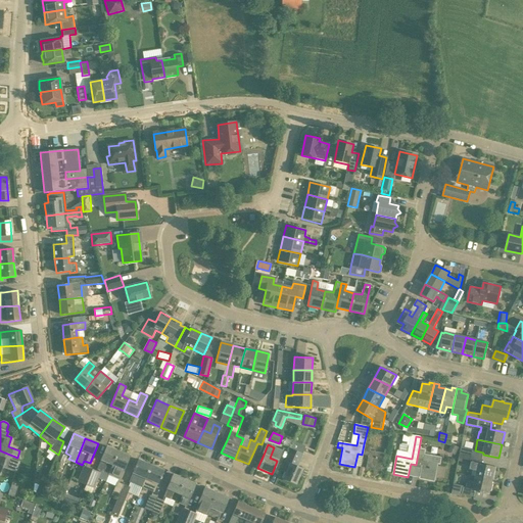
[(372,446),(364,444),(362,455),(369,456),(366,469),(381,472),(385,454),(371,450),(372,446)]
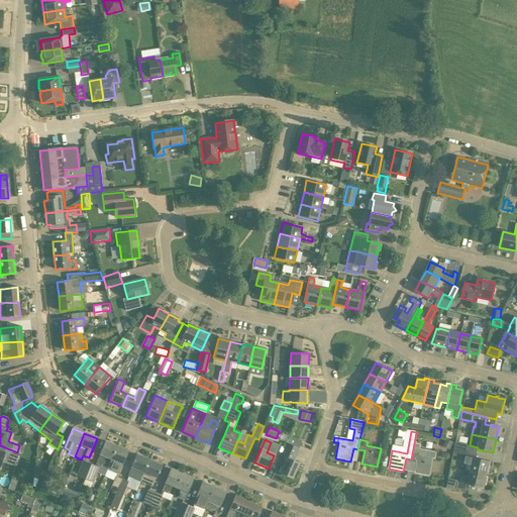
[(96,463),(106,469),(116,446),(105,441),(96,463)]
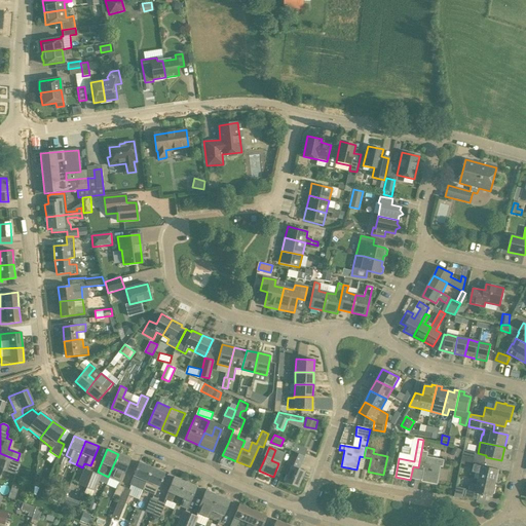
[(464,449),(462,457),(475,460),(476,452),(464,449)]
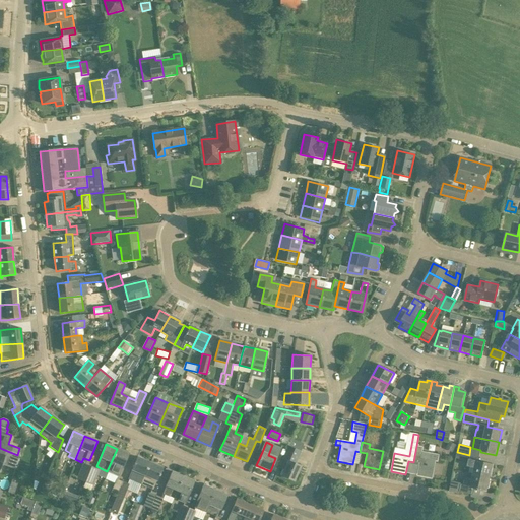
[(301,451),(287,446),(281,459),(286,462),(280,476),(294,481),(300,466),(296,465),(301,451)]
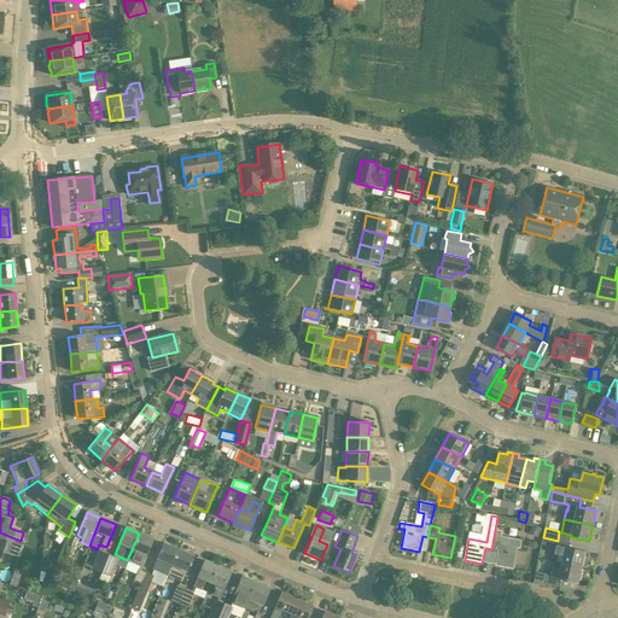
[(502,531),(495,530),(491,549),(499,551),(495,566),(513,570),(518,549),(520,549),(522,541),(501,537),(502,531)]
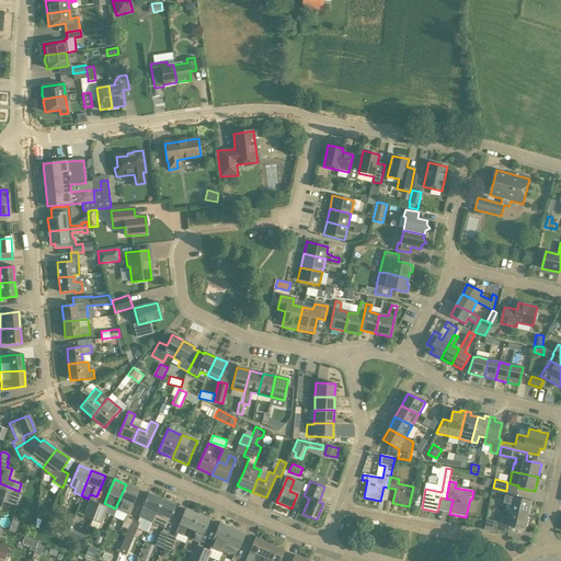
[(0,483),(0,505),(4,492),(13,494),(18,495),(19,491),(0,483)]
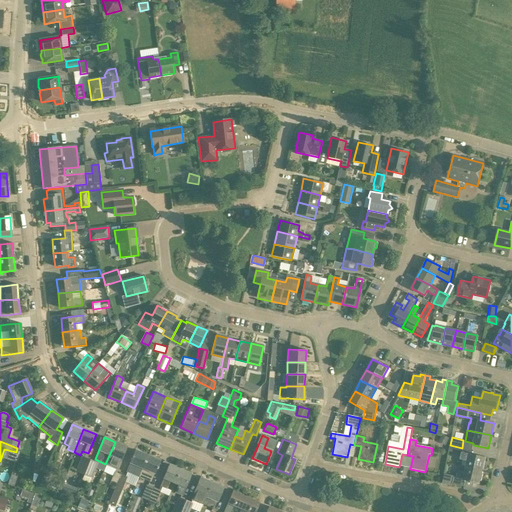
[(116,470),(120,460),(126,447),(115,442),(105,464),(116,470)]
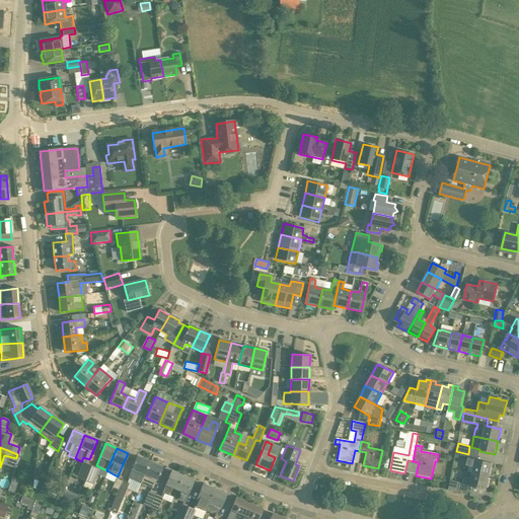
[(59,449),(46,482),(51,485),(55,475),(58,477),(66,459),(64,458),(66,452),(59,449)]
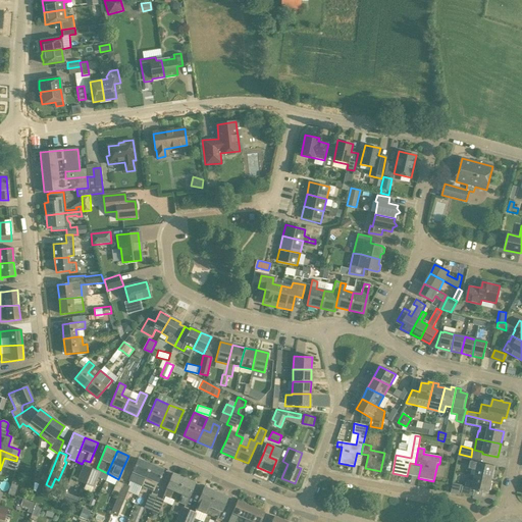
[(471,457),(459,454),(458,460),(469,463),(471,457)]
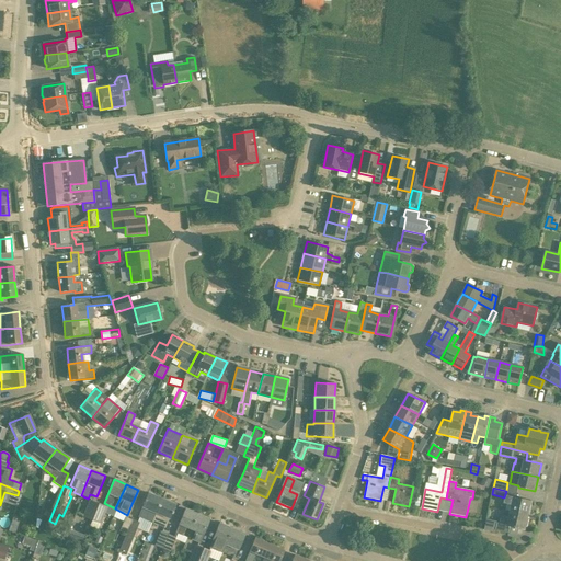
[(138,516),(152,523),(161,500),(148,493),(138,516)]
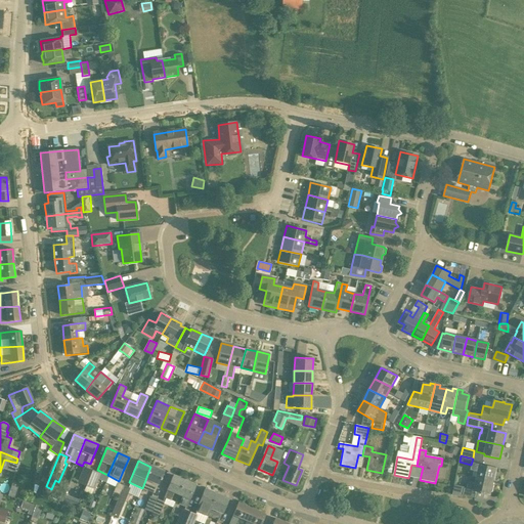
[(496,472),(495,472),(496,469),(473,463),(471,470),(478,471),(477,478),(493,482),(494,479),(495,479),(496,472)]
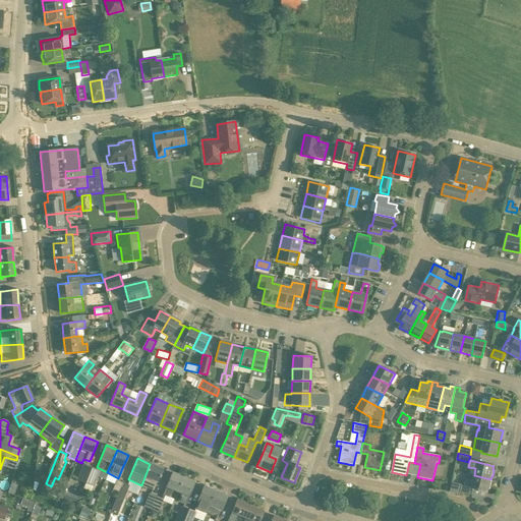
[(76,480),(84,483),(92,467),(82,464),(76,480)]
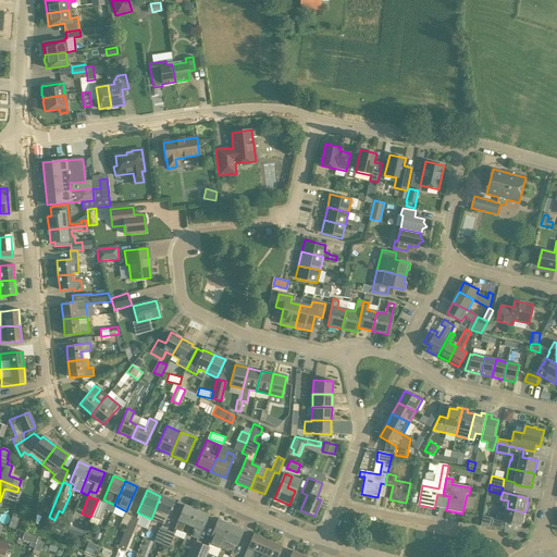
[(164,524),(168,515),(169,516),(174,502),(160,496),(151,519),(164,524)]
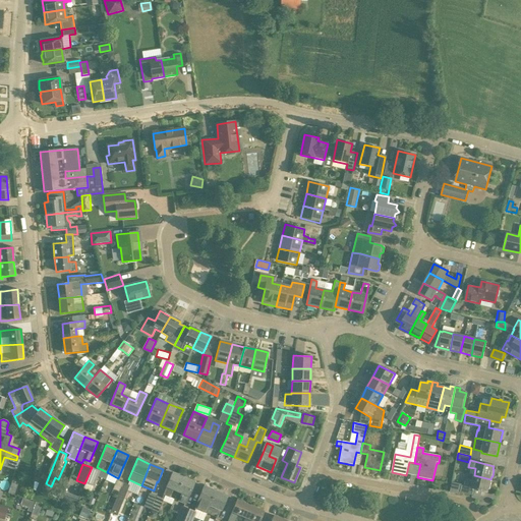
[(100,470),(92,467),(84,483),(94,486),(100,470)]
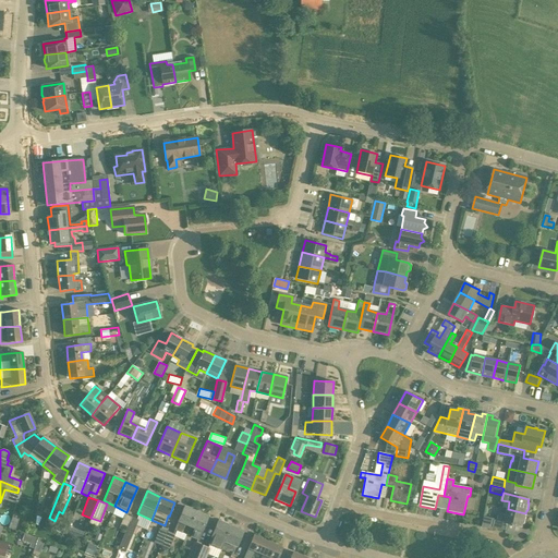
[(182,533),(185,524),(190,526),(196,512),(184,507),(174,530),(182,533)]
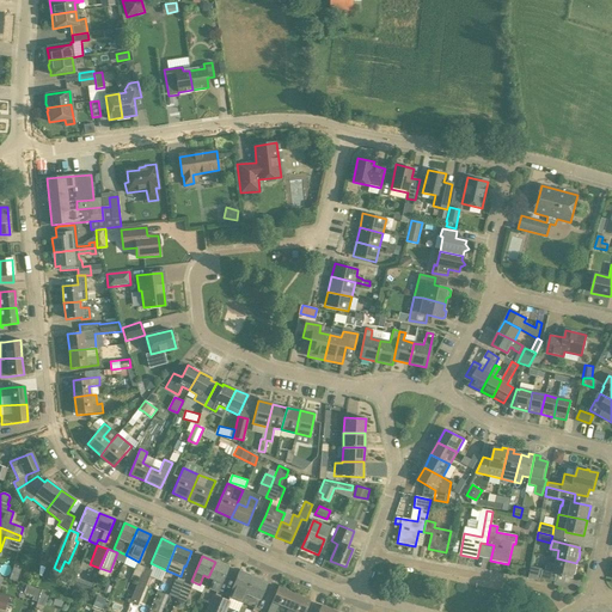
[(555,582),(556,575),(573,579),(574,575),(575,575),(576,568),(575,567),(576,563),(557,558),(555,565),(548,563),(545,570),(542,570),(540,579),(555,582)]
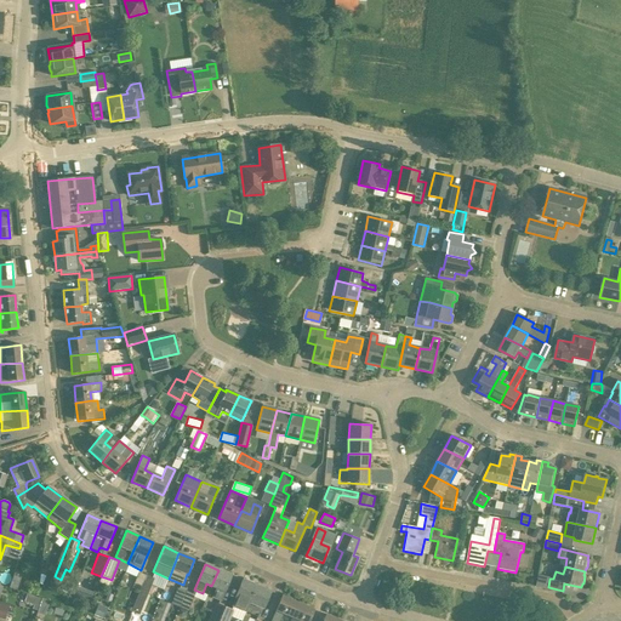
[(221,600),(224,592),(232,575),(218,570),(211,586),(208,596),(221,600)]
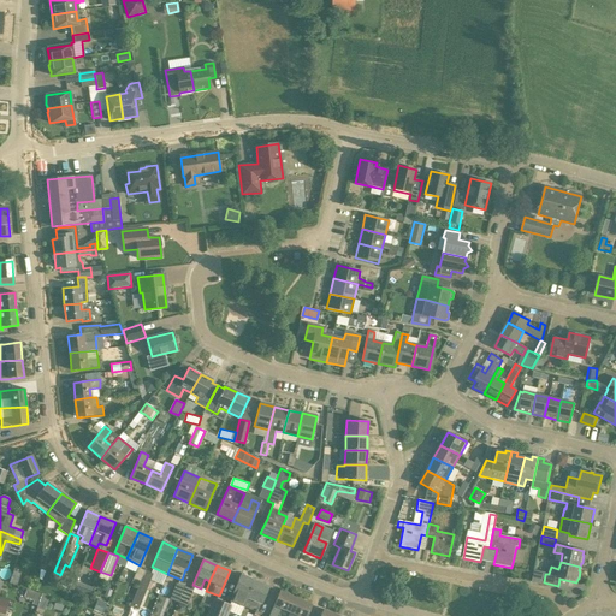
[(131,584),(138,586),(144,570),(137,568),(131,584)]
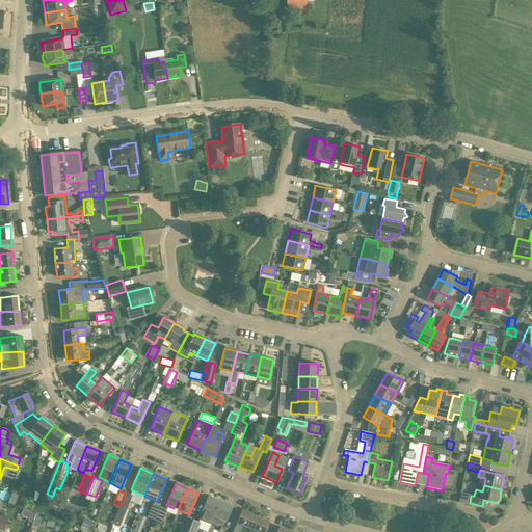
[(132,496),(125,493),(120,506),(112,524),(113,524),(109,531),(120,531),(122,528),(120,527),(132,496)]
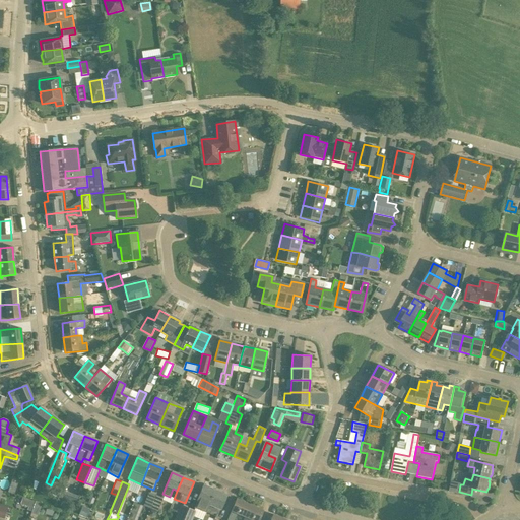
[(194,508),(205,512),(214,491),(203,485),(194,508)]
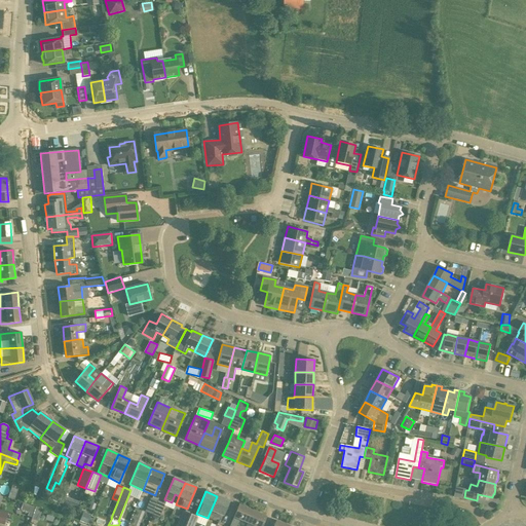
[(220,523),(223,515),(229,501),(217,496),(208,518),(220,523)]
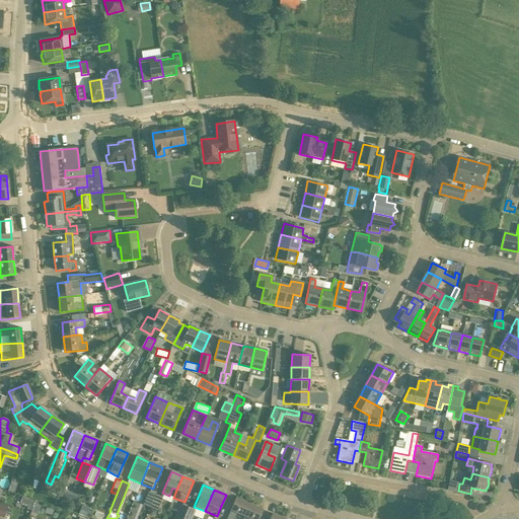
[(143,504),(151,508),(156,495),(148,491),(143,504)]
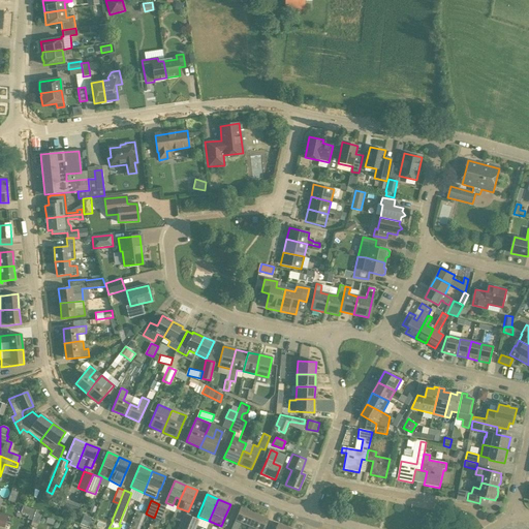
[(19,515),(39,523),(42,511),(23,504),(19,515)]
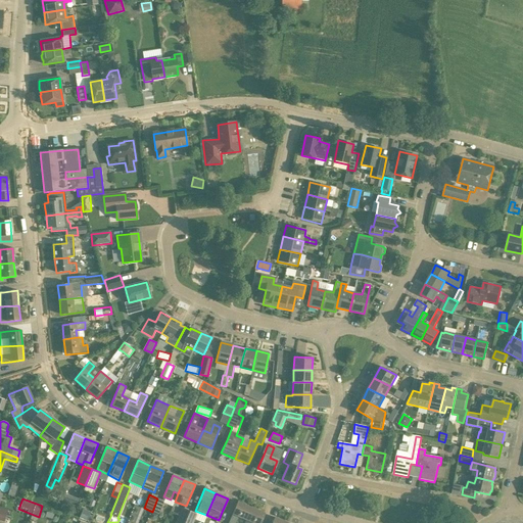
[(163,501),(157,498),(152,512),(158,514),(163,501)]
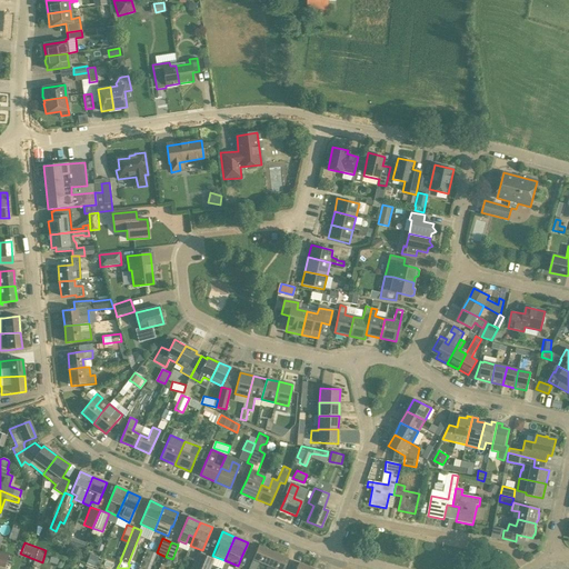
[(249,568),(248,568),(266,568),(273,552),(258,547),(249,568)]
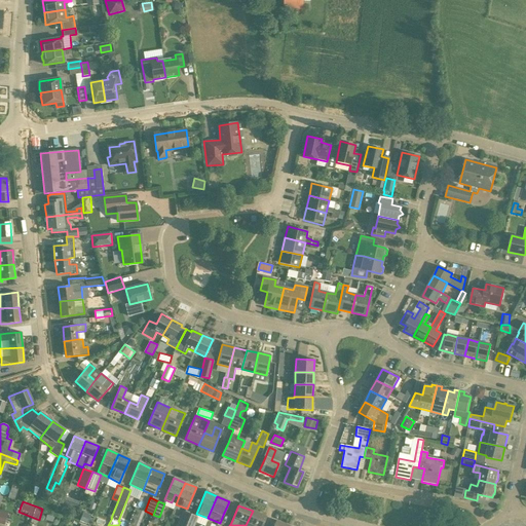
[(176,525),(185,525),(191,513),(183,510),(176,525)]
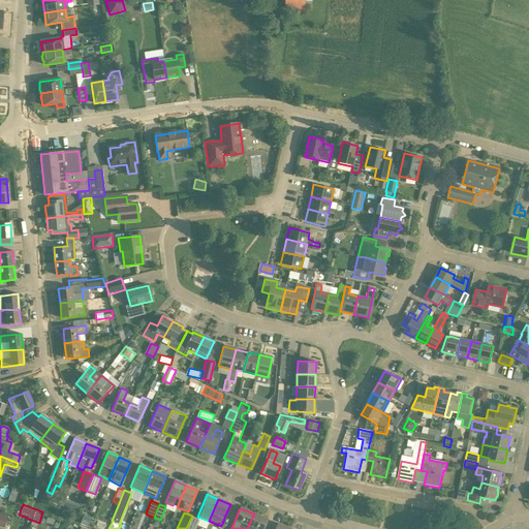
[(263,528),(268,520),(254,514),(247,528),(263,528)]
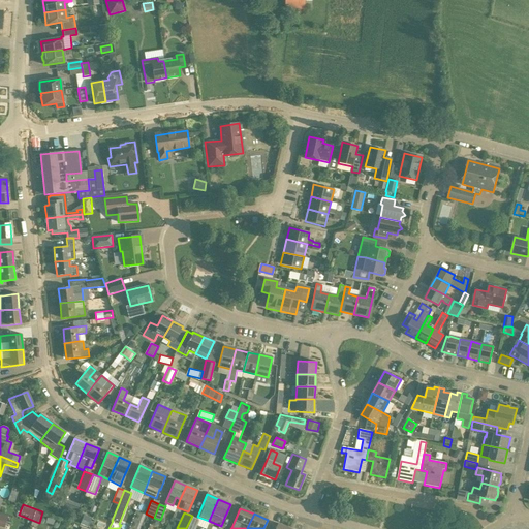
[(84,516),(82,523),(90,526),(93,519),(84,516)]
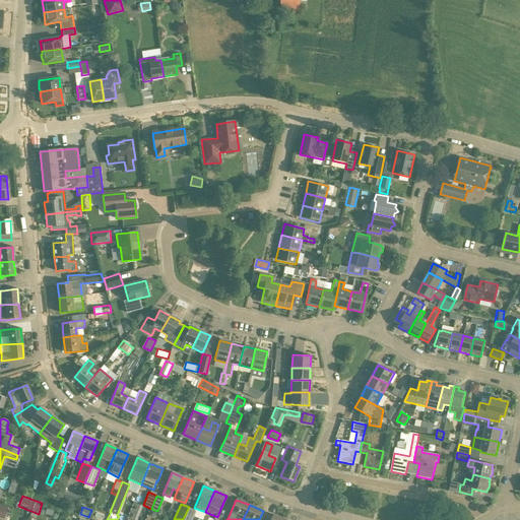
[(192,519),(196,510),(189,507),(183,519),(192,519)]
